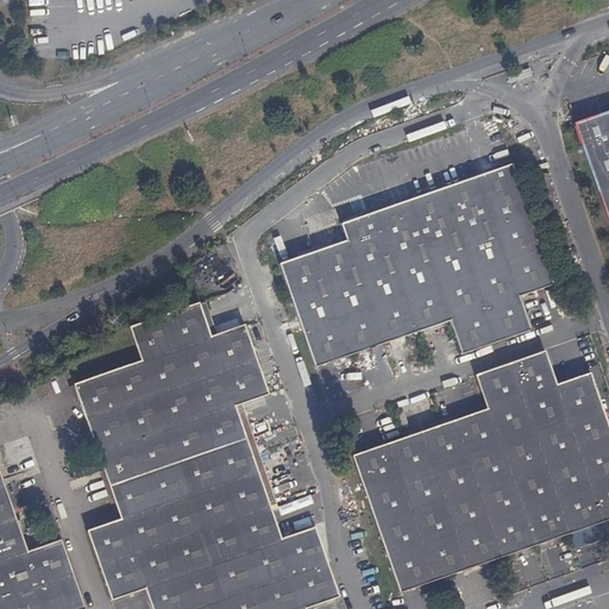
[(608,112),(575,124),(608,221),(608,112)]
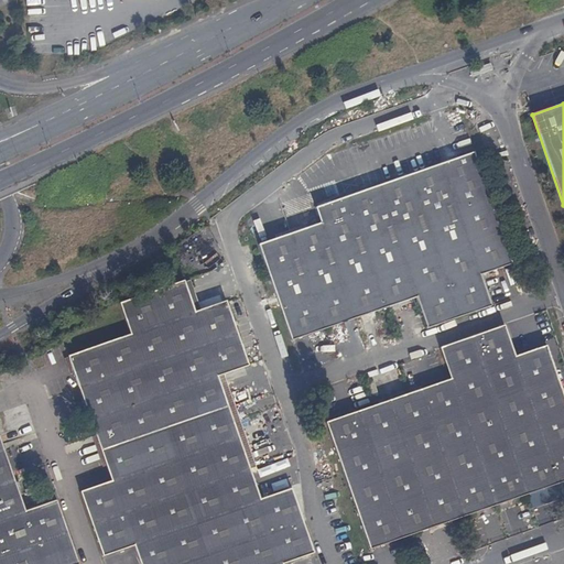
[(317,207),(323,223),(259,245),(292,340),(418,297),(427,328),(491,306),(481,275),(512,264),(475,153),(317,207)]
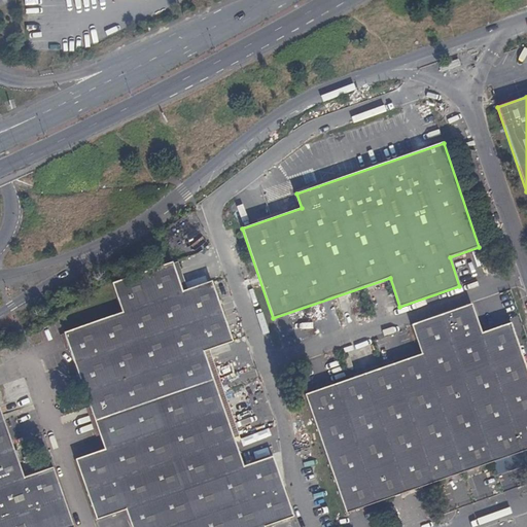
[(293,516),(272,456),(243,465),(204,351),(233,341),(212,281),(183,290),(173,261),(112,282),(123,312),(65,332),(104,449),(76,459),(97,520),(126,510),(131,526),(265,526),(293,516)]
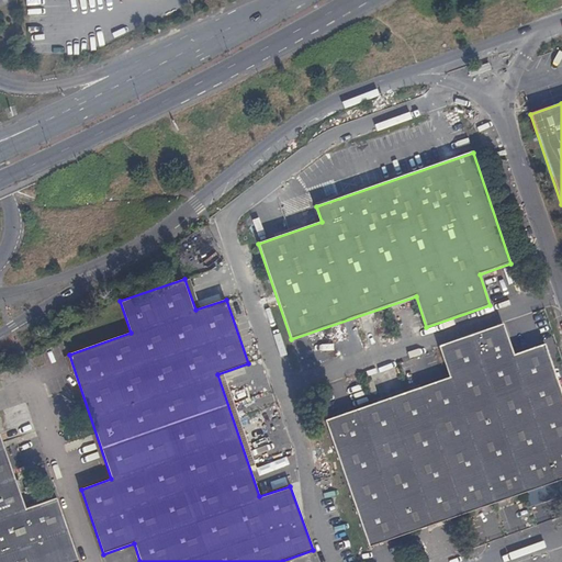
[(439,346),(449,378),(325,420),(370,547),(561,479),(561,392),(546,344),(514,355),(504,324),(439,346)]
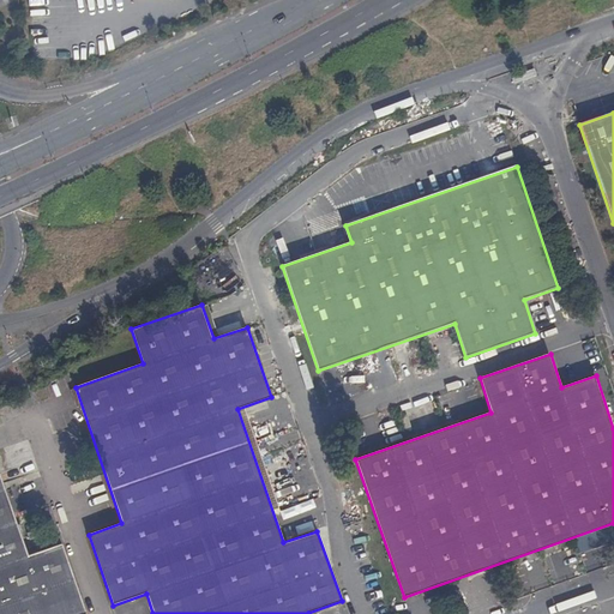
[(0,613),(86,613),(62,543),(28,555),(0,473),(0,613)]
